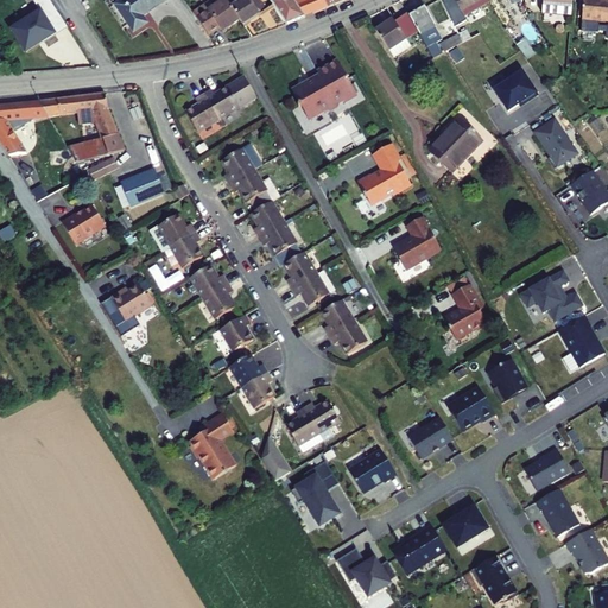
[(24,23),(12,30),(26,52),(39,43),(38,42),(43,39),(44,40),(55,33),(48,23),(59,16),(49,0),(32,0),(39,8),(21,20),(24,23)]
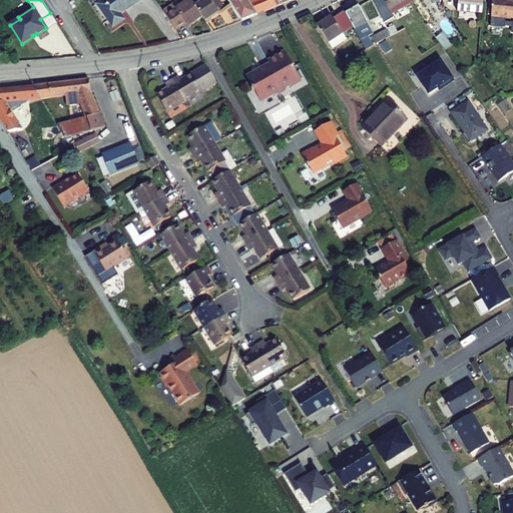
[(120,13),(139,0),(103,0),(97,4),(113,27),(124,19),(120,13)]
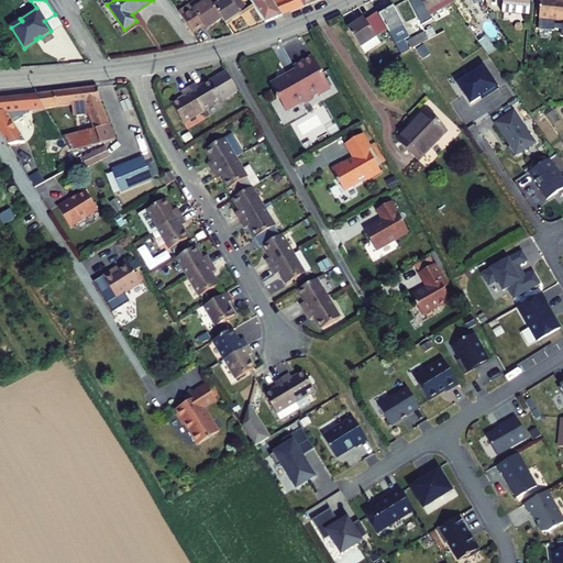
[(178,11),(192,32),(202,25),(206,30),(222,19),(209,0),(194,0),(195,0),(178,11)]
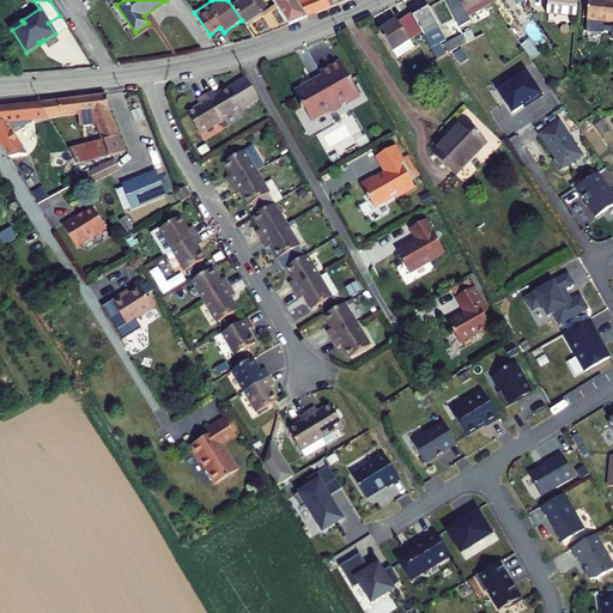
[(228,0),(242,20),(246,26),(269,10),(262,0),(258,0),(256,0),(228,0)]
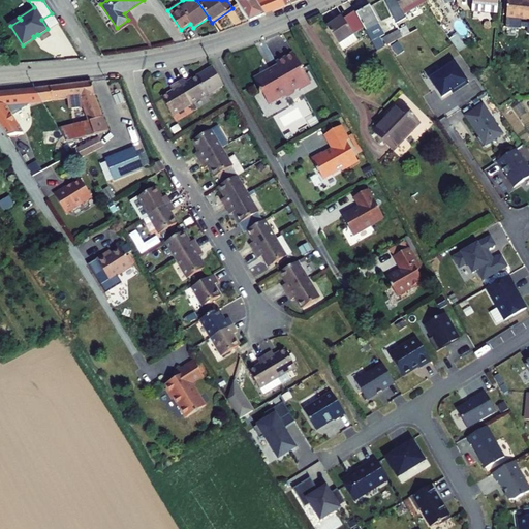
[(234,0),(249,22),(285,7),(281,0),(234,0)]
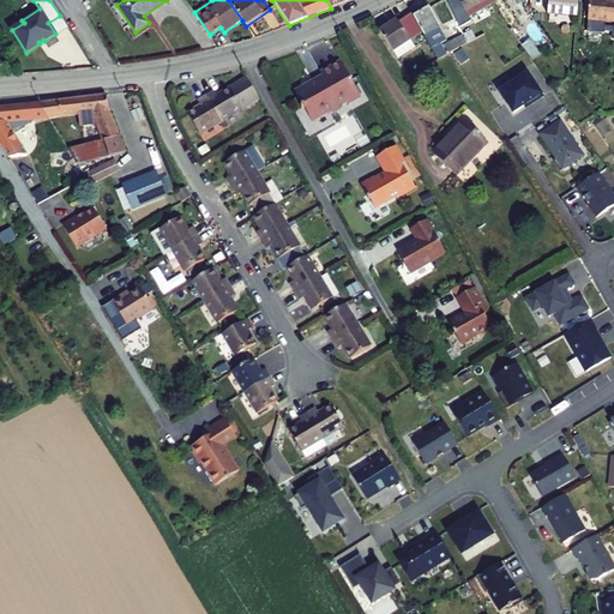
[(457,22),(459,28),(471,22),(469,17),(467,12),(487,0),(450,0),(447,2),(457,22)]
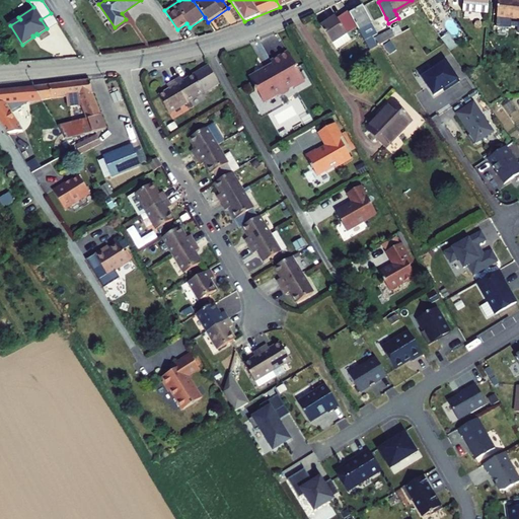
[(396,14),(418,2),(416,0),(412,0),(394,10),(396,14)]
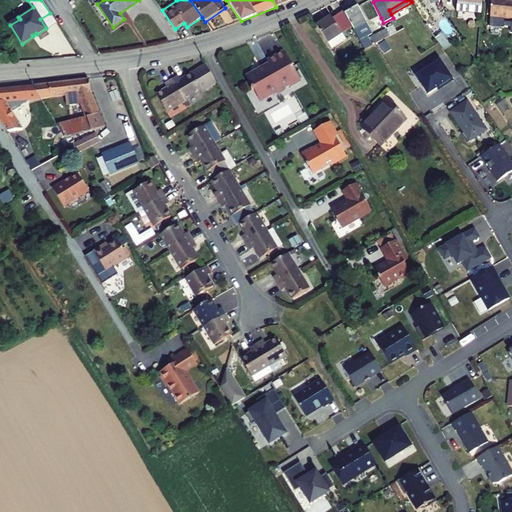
[(490,17),(511,19),(511,0),(508,0),(491,0),(490,15),(490,17)]
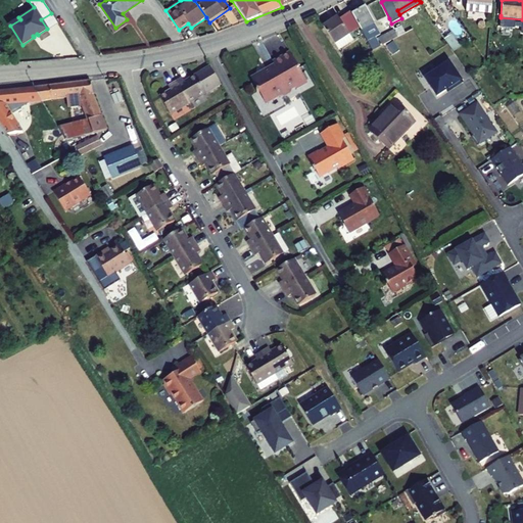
[(466,11),(491,13),(492,3),(467,1),(466,11)]
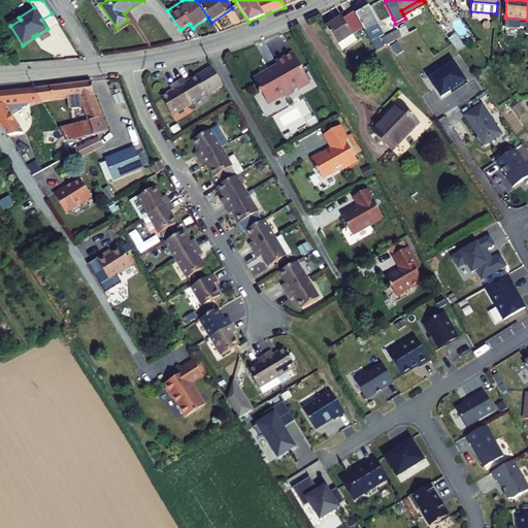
[(363,28),(376,52),(401,37),(398,30),(391,33),(386,37),(381,40),(378,38),(384,35),(385,34),(369,7),(355,14),(363,28)]
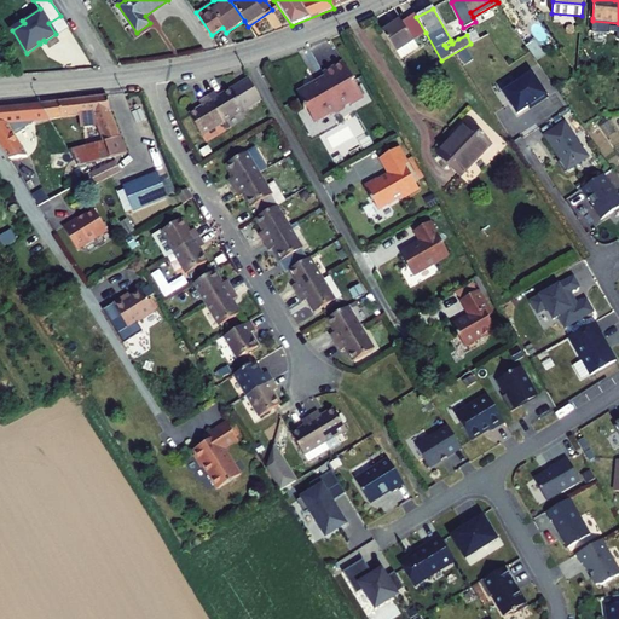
[(414,40),(426,33),(416,17),(415,15),(401,23),(400,21),(382,33),(395,53),(397,52),(414,41),(414,40)]
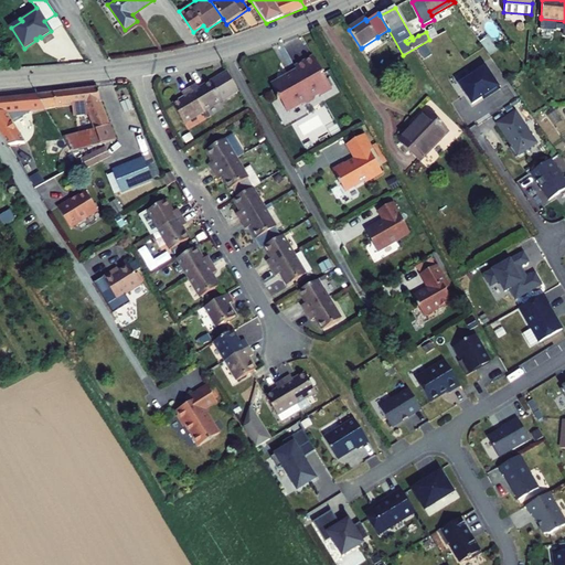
[(466,22),(488,54),(496,49),(473,17),(466,22)]
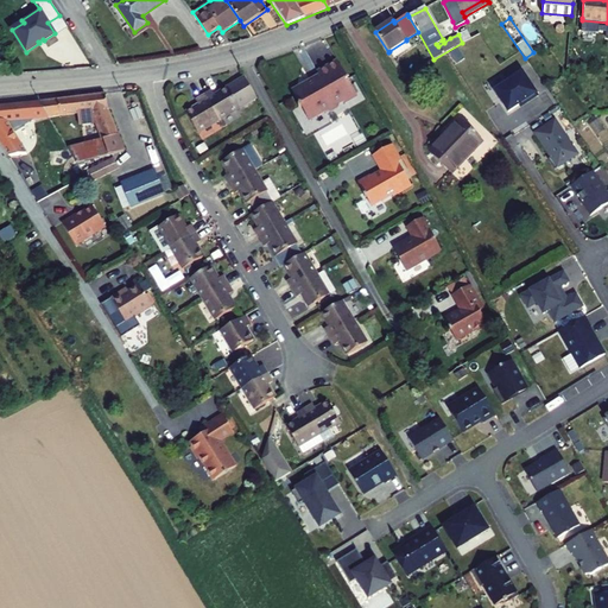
[(453,21),(444,25),(450,38),(458,35),(455,27),(453,21)]
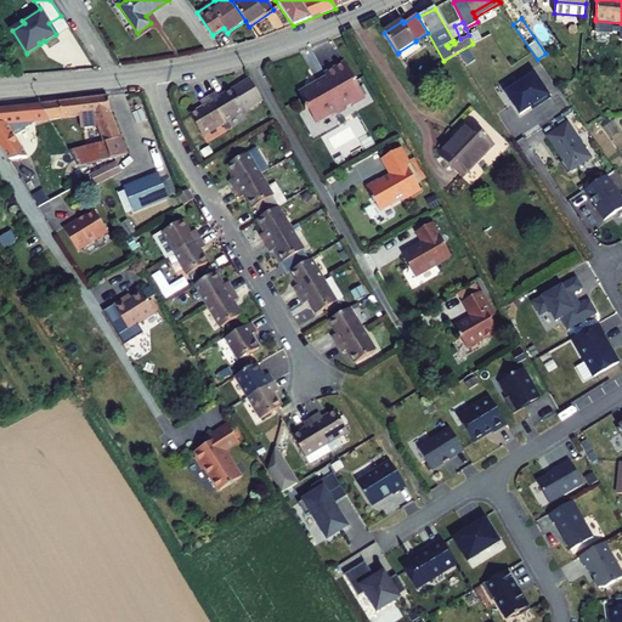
[(473,44),(481,40),(478,32),(469,35),(473,44)]
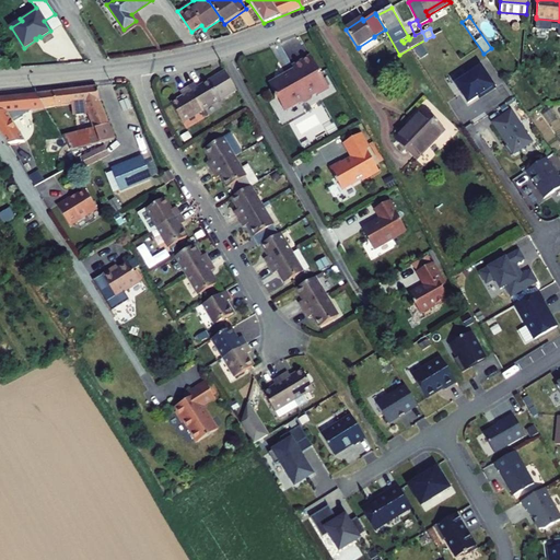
[(363,54),(378,43),(374,37),(359,47),(363,54)]
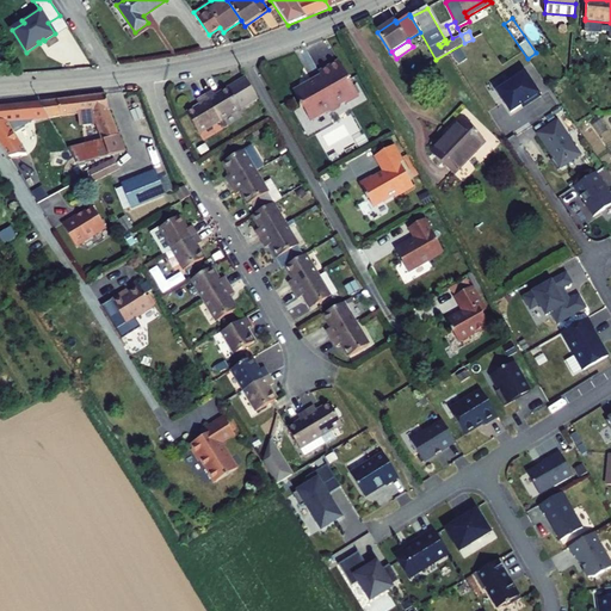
[(359,97),(339,61),(319,73),(321,76),(318,78),(318,81),(313,84),(312,81),(294,92),(310,121),(328,111),(333,112),(338,109),(339,104),(345,102),(346,104),(359,97)]
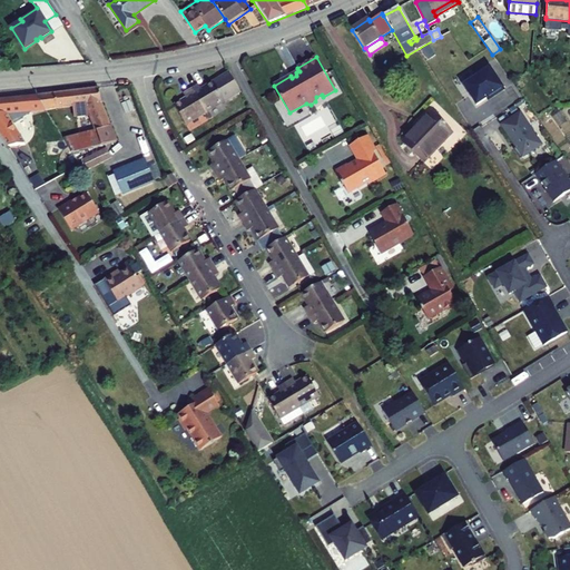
[(499,64),(509,77),(512,75),(502,61),(499,64)]
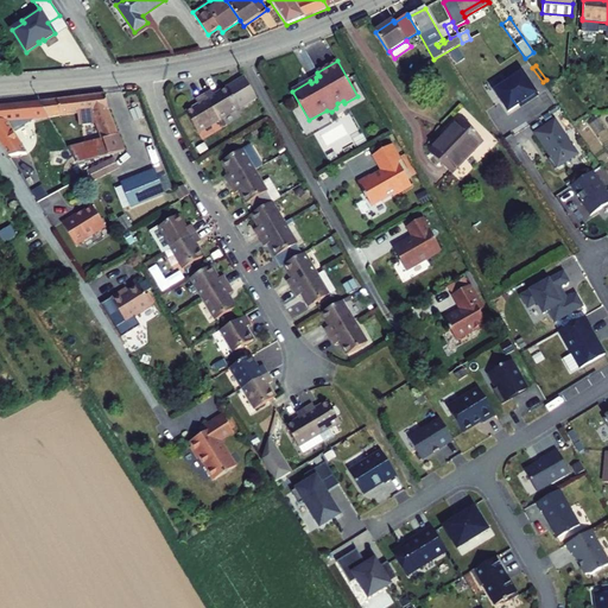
[(521,70),(506,81),(507,82),(494,90),(508,112),(525,101),(526,102),(538,95),(521,70)]
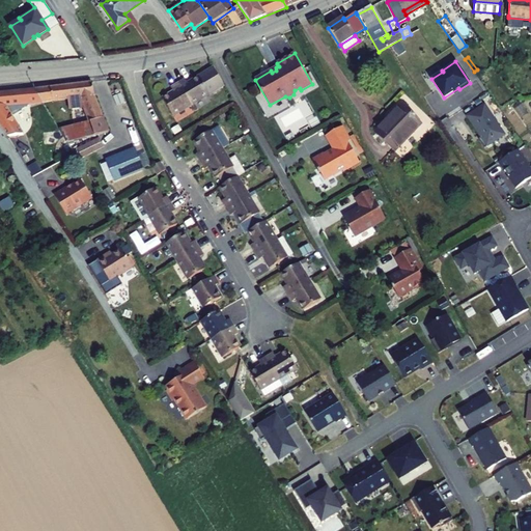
[(195,112),(198,110),(194,103),(213,92),(220,87),(224,85),(214,68),(188,84),(185,80),(177,84),(191,105),(195,112)]
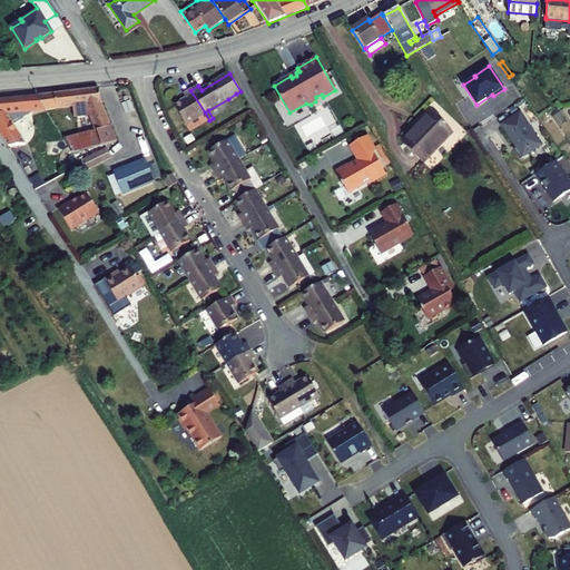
[(99,88),(37,96),(46,110),(72,107),(74,118),(86,117),(90,116),(97,130),(92,131),(71,137),(66,128),(62,127),(56,127),(72,154),(117,141),(101,102),(99,88)]
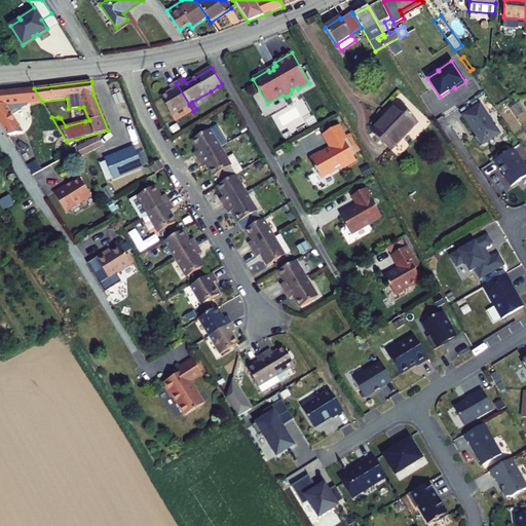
[(189,104),(176,83),(170,87),(172,91),(161,99),(171,115),(189,104)]
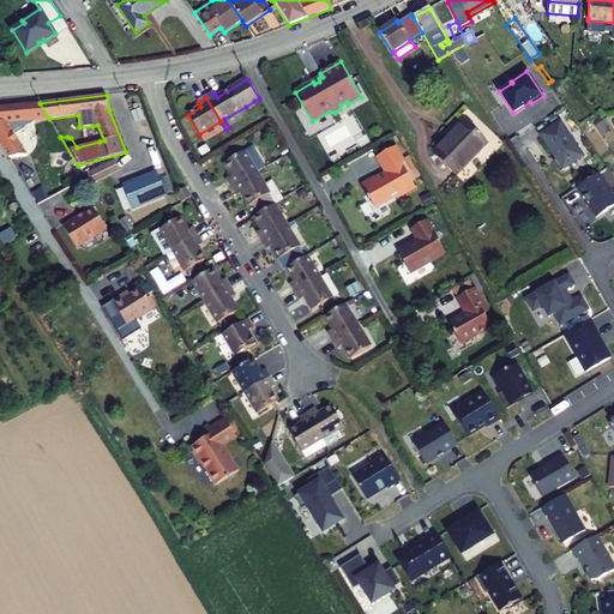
[(40,103),(0,107),(0,144),(18,173),(35,170),(34,155),(26,155),(11,132),(26,127),(25,121),(49,119),(40,103)]
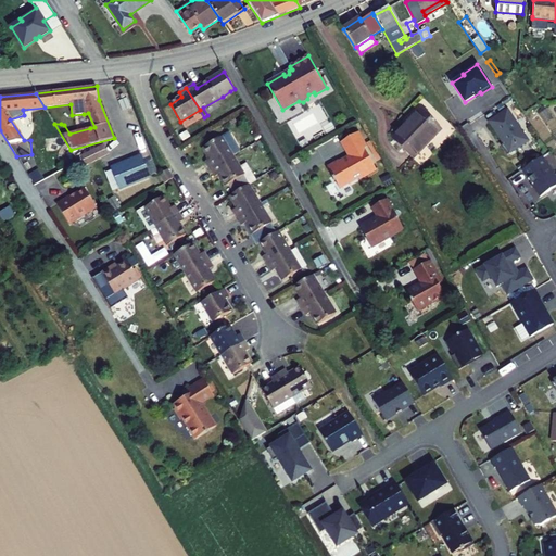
[(507,109),(488,122),(503,143),(501,146),(507,154),(528,141),(507,109)]
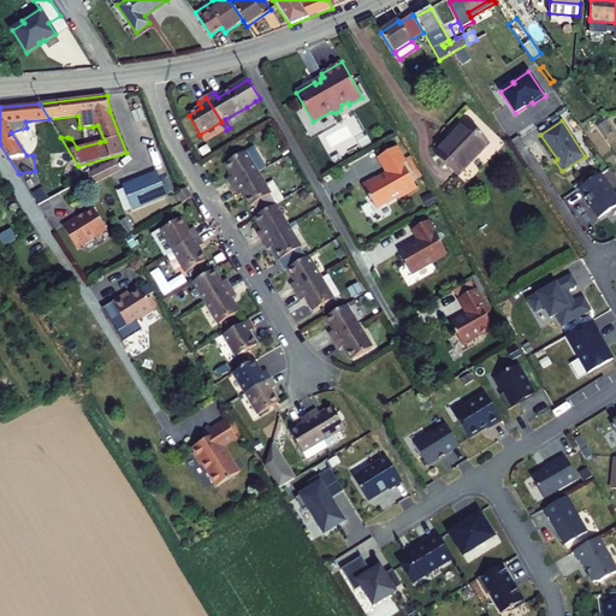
[(451,143),(468,125),(465,122),(448,140),(451,143)]
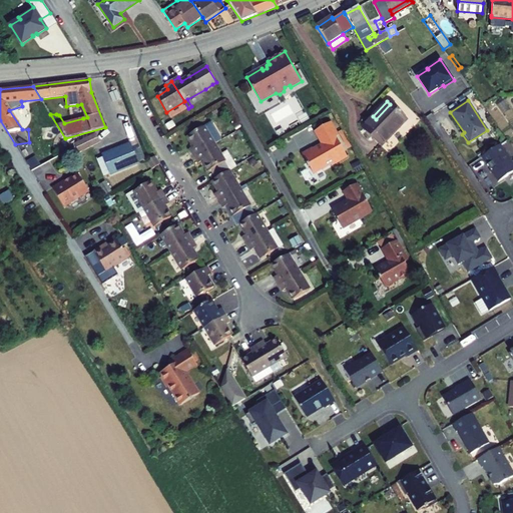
[(77,105),(83,118),(87,117),(81,104),(77,105)]
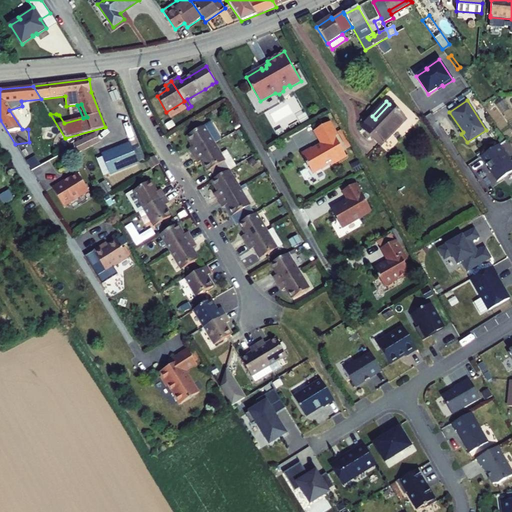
[(361,128),(380,146),(405,120),(389,104),(375,119),(372,116),(361,128)]
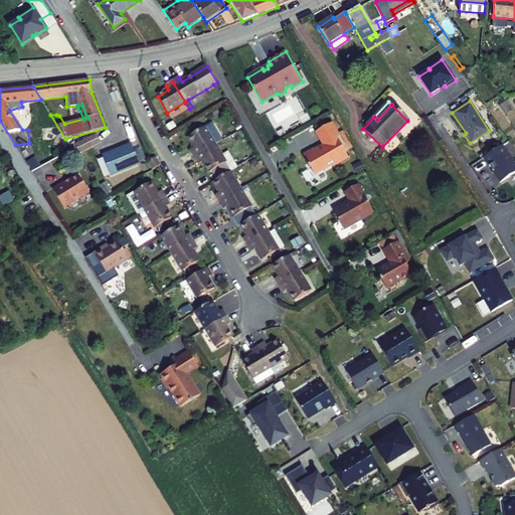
[(169,132),(175,128),(172,122),(166,126),(169,132)]
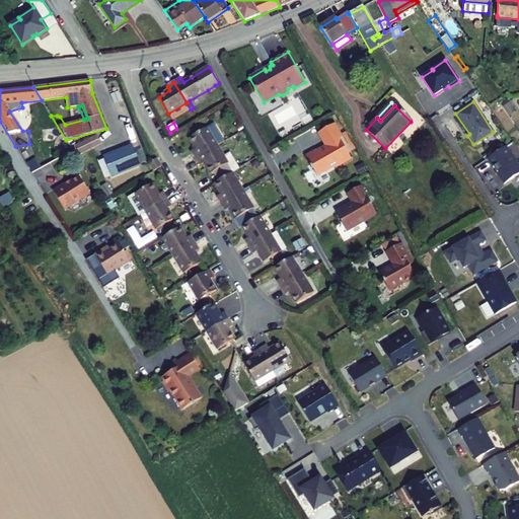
[(319,174),(332,167),(336,167),(351,159),(340,139),(342,138),(334,124),(318,133),(325,146),(317,150),(316,150),(305,156),(315,174),(319,174)]
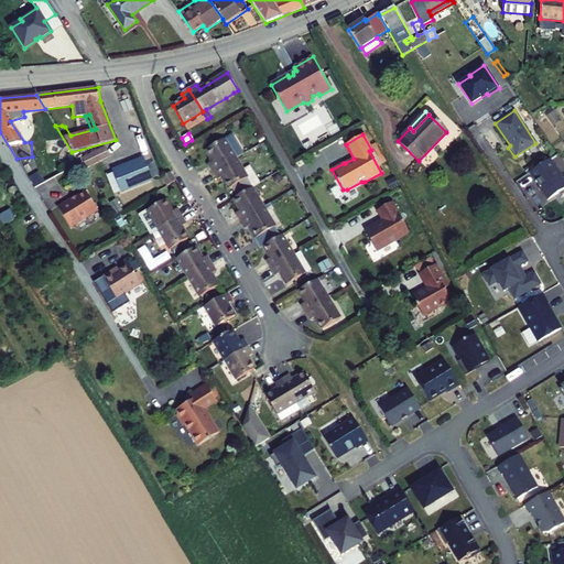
[(208,165),(213,172),(235,159),(234,156),(224,140),(206,150),(213,162),(208,165)]
